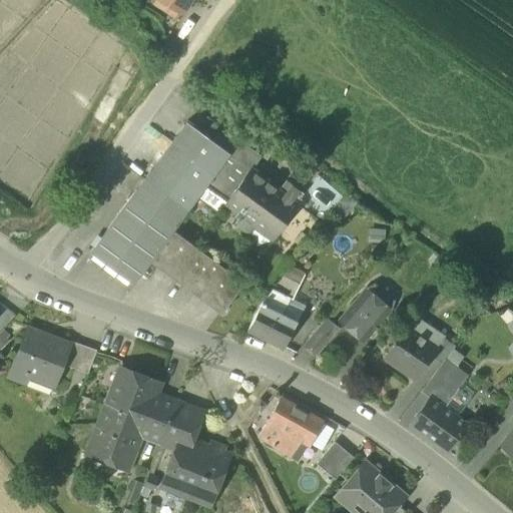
[(178,12),(159,0),(154,0),(151,4),(174,19),(178,12)]
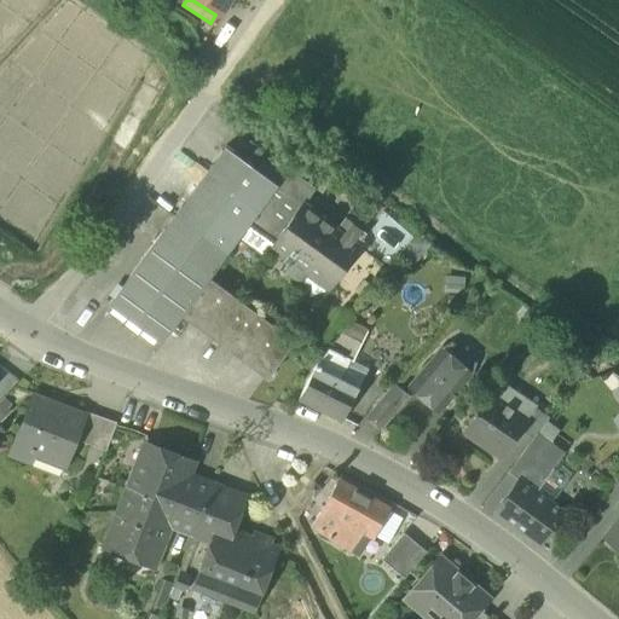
[(192,0),(215,15),(220,18),(231,0),(192,0)]
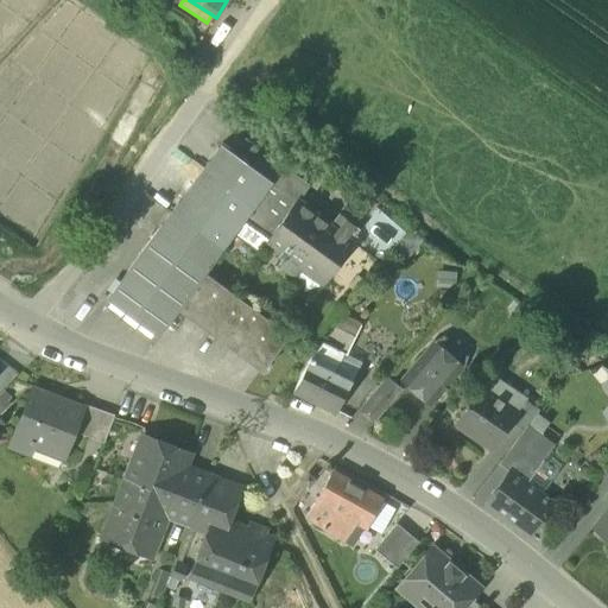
[(221,145),(203,169),(254,206),(272,182),(259,172),(247,164),(221,145)]
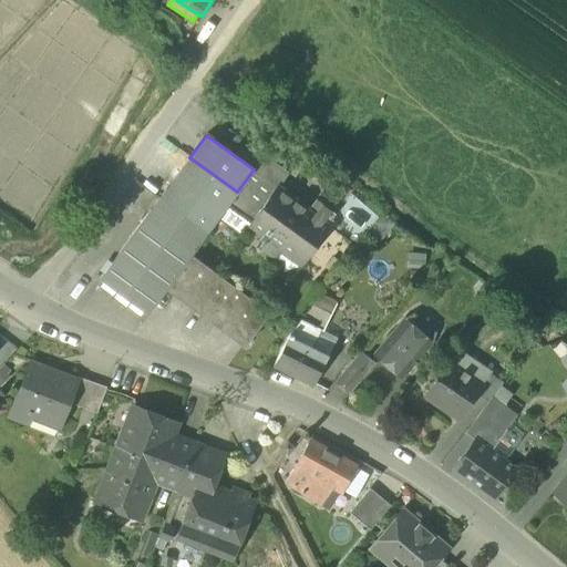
[(241,161),(254,169),(272,184),(278,188),(287,175),(250,148),(241,161)]
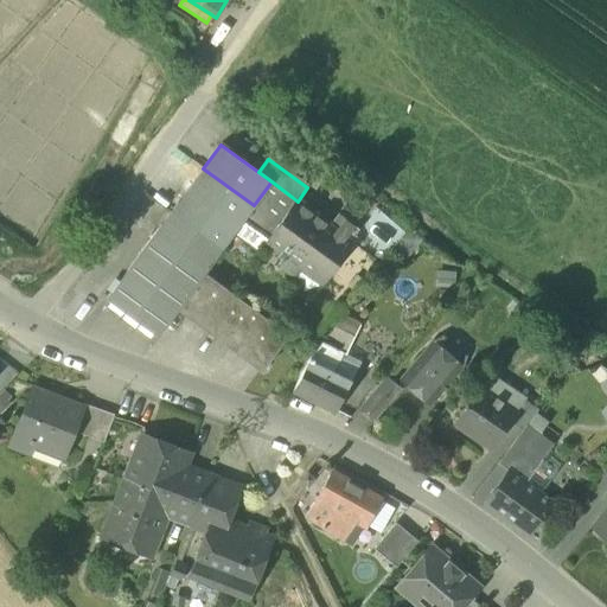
[(203,168),(171,212),(222,249),(243,221),(254,205),(203,168)]
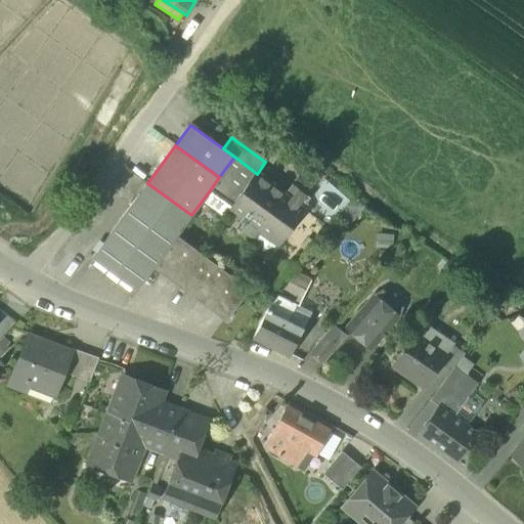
[(210,190),(227,203),(252,170),(234,157),(219,177),(210,190)]
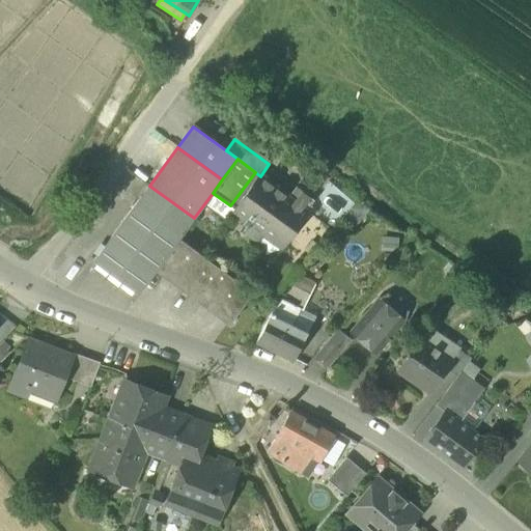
[(260,176),(255,172),(230,205),(283,244),(308,211),(260,176)]
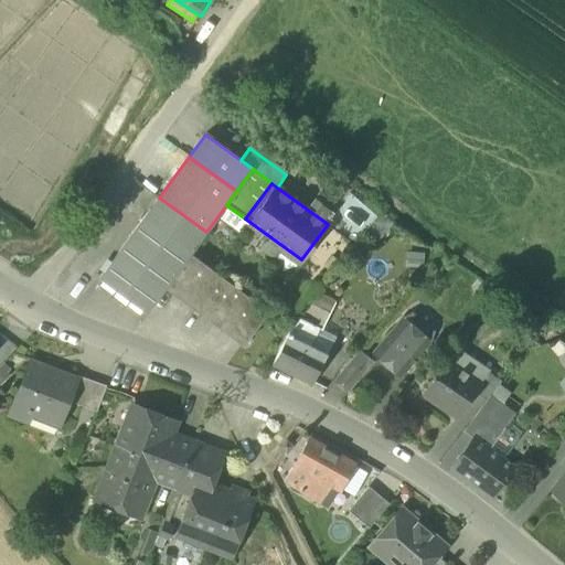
[(199,243),(206,232),(159,198),(99,278),(147,312),(169,284),(190,254),(199,243)]
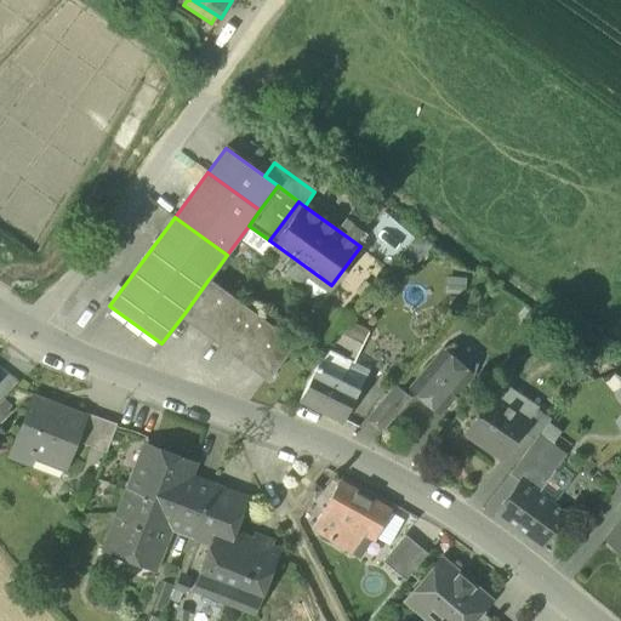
[(186,312),(206,328),(231,295),(209,279),(186,312)]
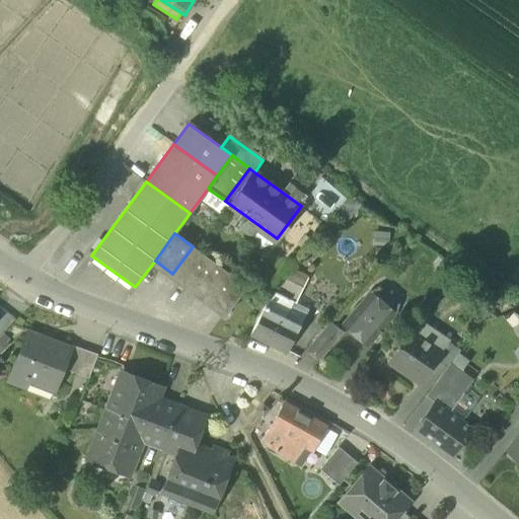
[(172,274),(209,299),(228,273),(193,246),(172,274)]
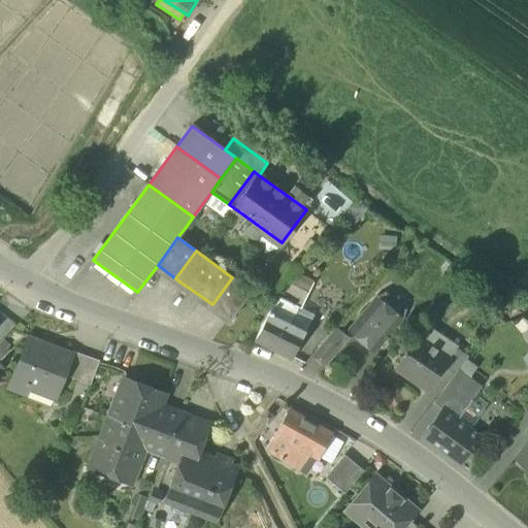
[(252,291),(232,277),(212,304),(231,319),(252,291)]
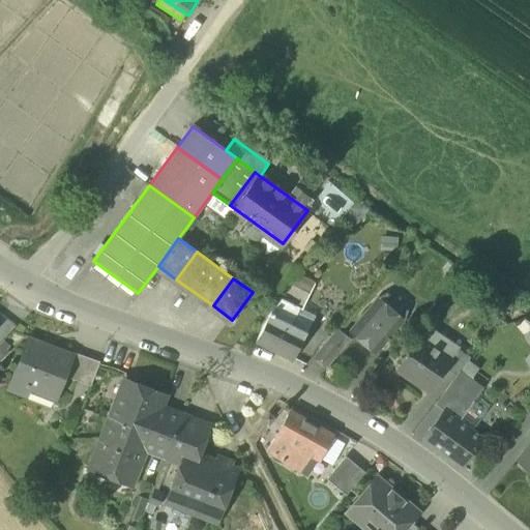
[(296,306),(302,310),(310,294),(289,285),(278,297),(296,306)]
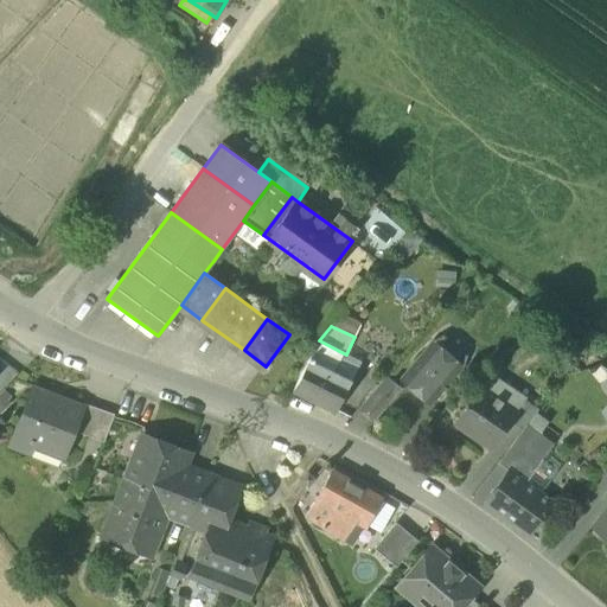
[(402,381),(429,404),(440,391),(448,389),(446,384),(460,368),(464,357),(442,339),(433,344),(402,381)]
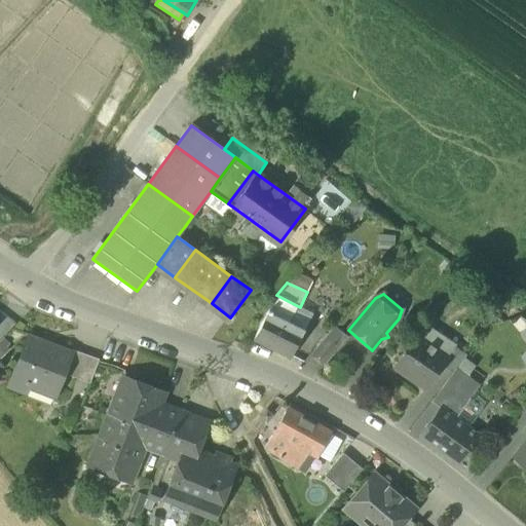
[(254,339),(291,358),(304,331),(285,322),(294,304),(276,295),(254,339)]
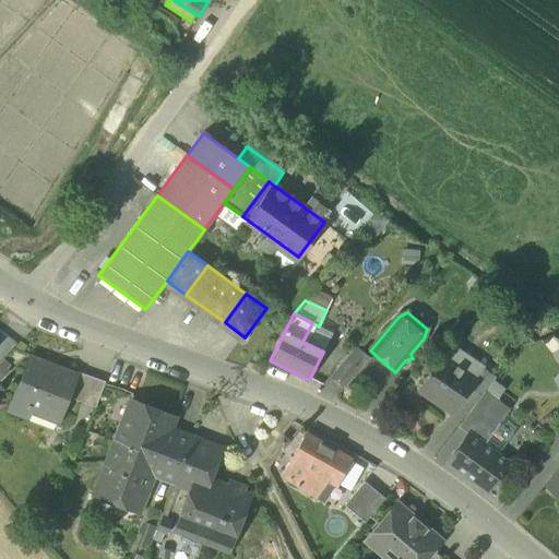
[(332,375),(345,387),(367,361),(354,349),(332,375)]
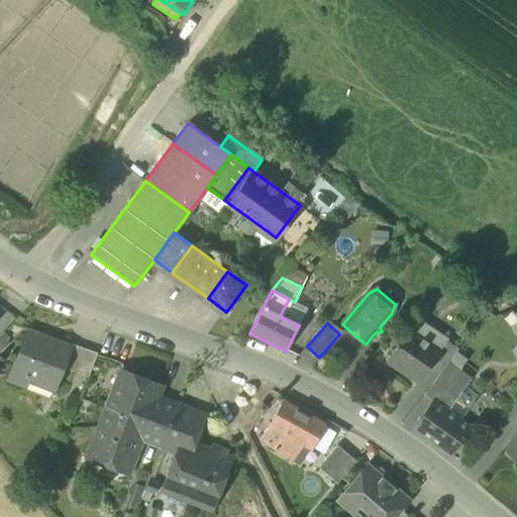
[(388,360),(419,382),(437,354),(440,350),(411,330),(400,346),(398,345),(388,360)]
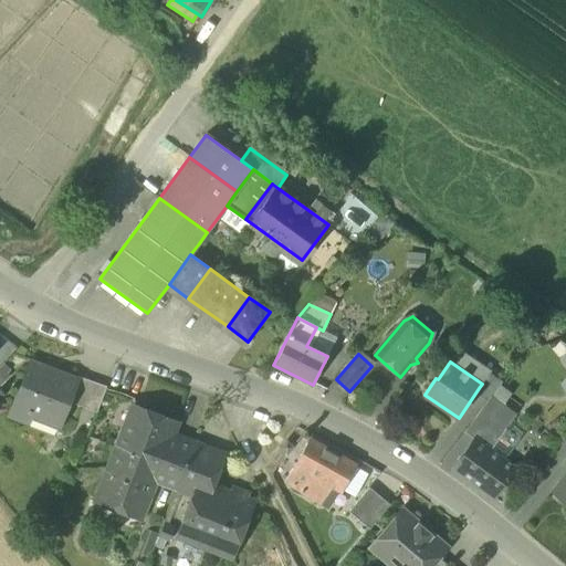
[(9,418),(27,426),(31,416),(32,412),(60,423),(69,402),(76,380),(51,370),(50,374),(29,365),(9,418)]
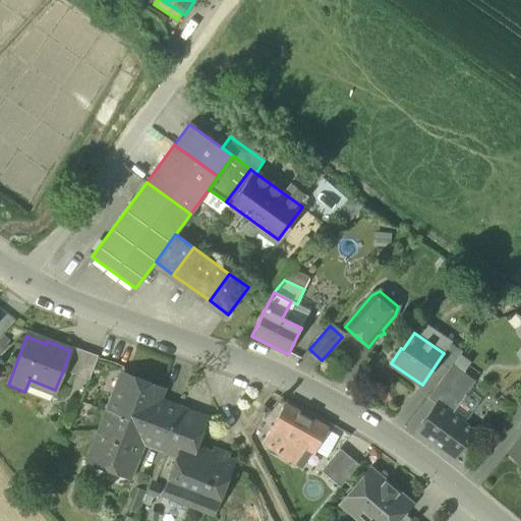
[(441,357),(452,364),(464,348),(453,340),(444,353),(441,357)]
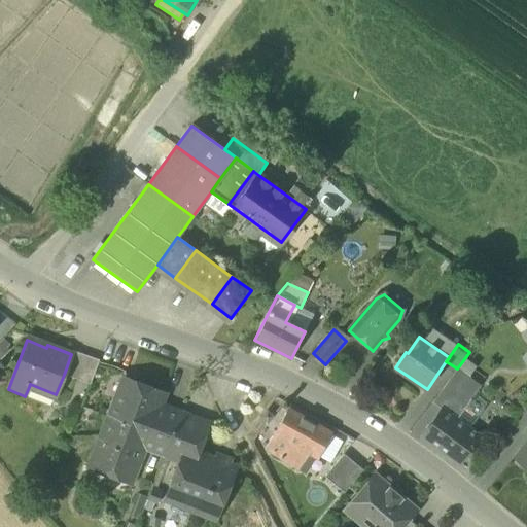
[(64,375),(90,385),(99,360),(73,350),(71,354),(64,375)]
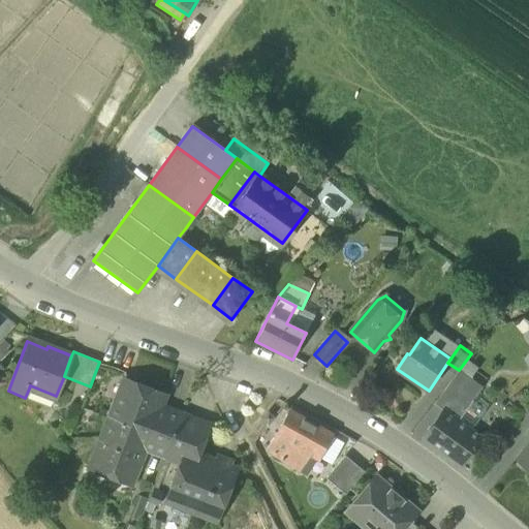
[(444,410),(444,411),(469,378),(459,370),(434,404),(443,410),(444,410)]
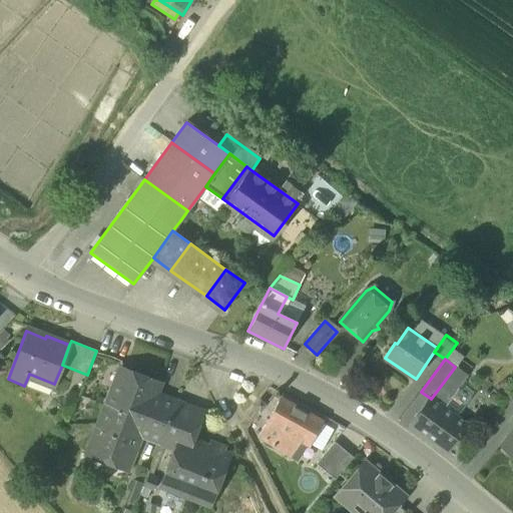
[(455,367),(431,399),(444,408),(467,376),(455,367)]
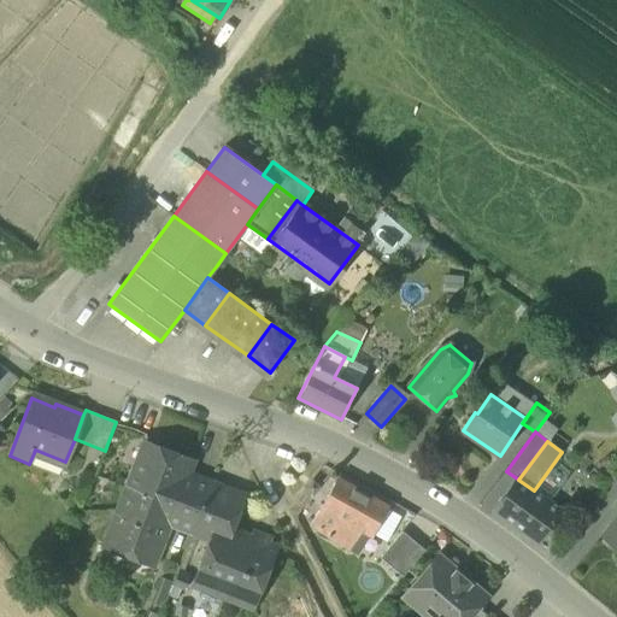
[(64,465),(65,462),(35,450),(34,453),(64,465)]
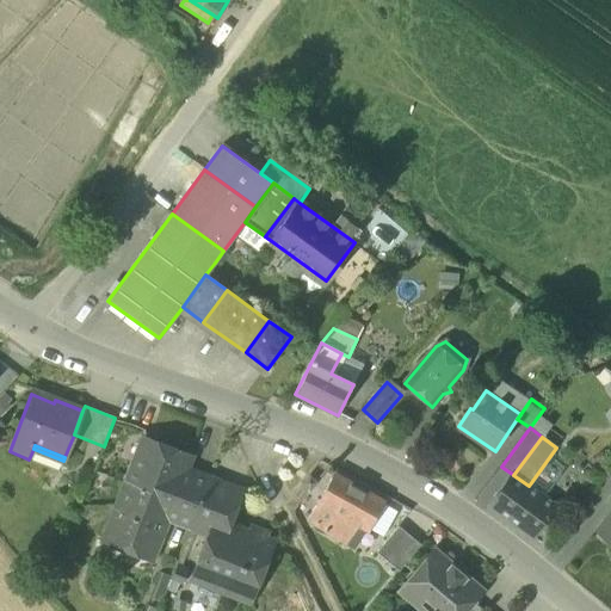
[(167,517),(191,526),(198,508),(209,481),(167,466),(140,455),(102,555),(146,572),(167,517)]
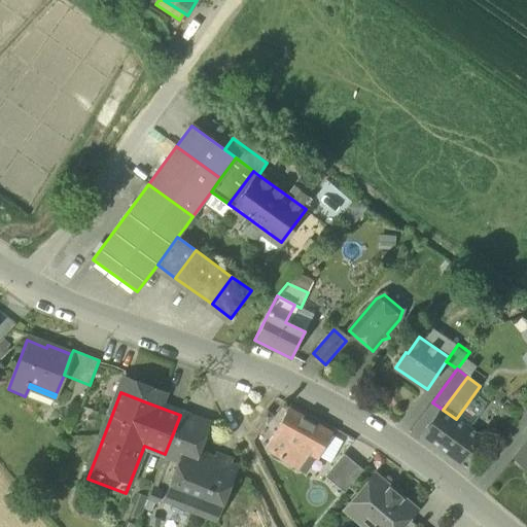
[(480,435),(456,419),(443,410),(443,409),(442,409),(422,436),(459,463),(480,435)]
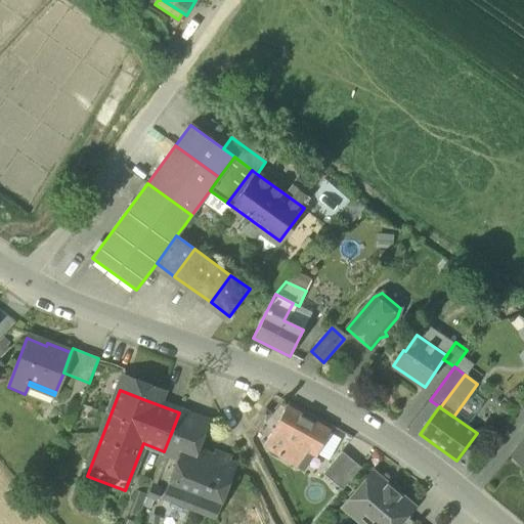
[(259,416),(265,421),(271,413),(265,408),(259,416)]
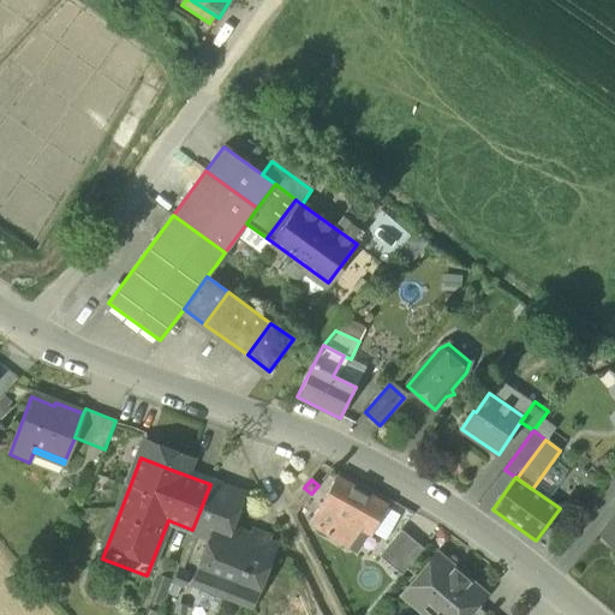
[(310,527),(347,548),(360,527),(370,533),(386,506),(338,479),(335,482),(311,525),(310,527)]
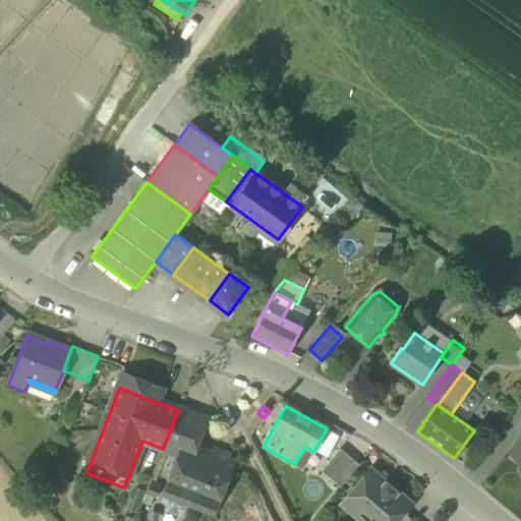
[(169,433),(194,444),(204,420),(178,410),(169,433)]
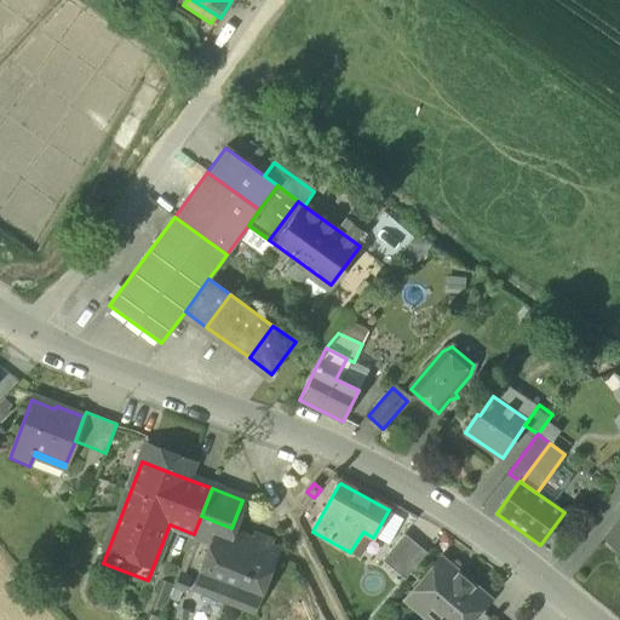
[(231,528),(201,516),(194,534),(214,541),(211,549),(214,550),(208,568),(204,567),(199,581),(196,586),(253,608),(275,551),(230,534),(231,528)]
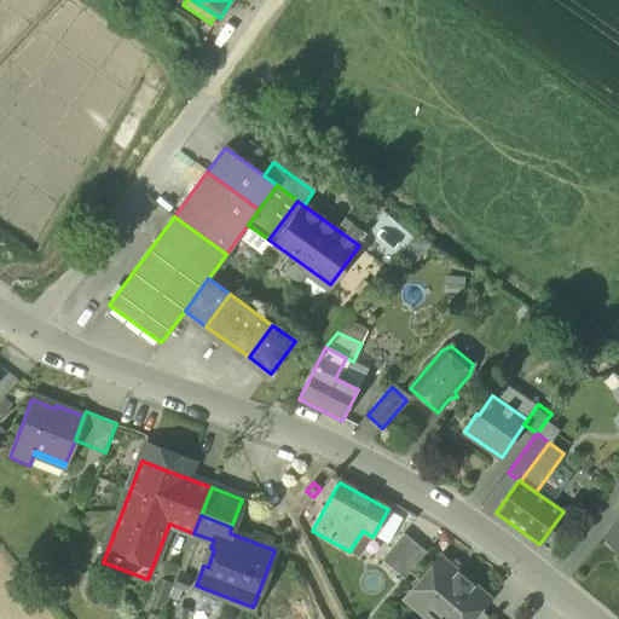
[(618,519),(603,538),(618,550),(618,519)]
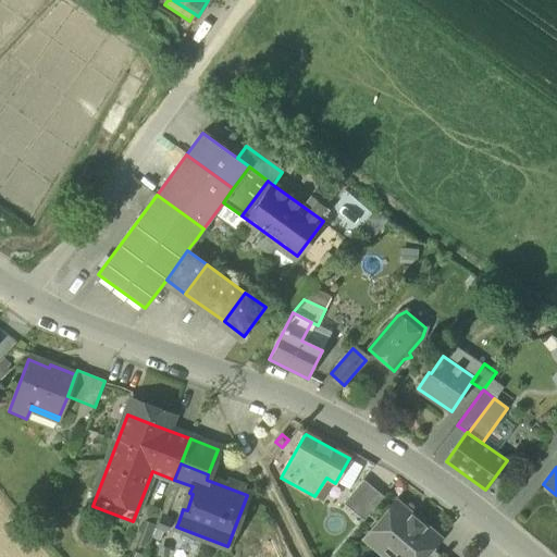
[(343,504),(363,520),(383,497),(362,480),(343,504)]
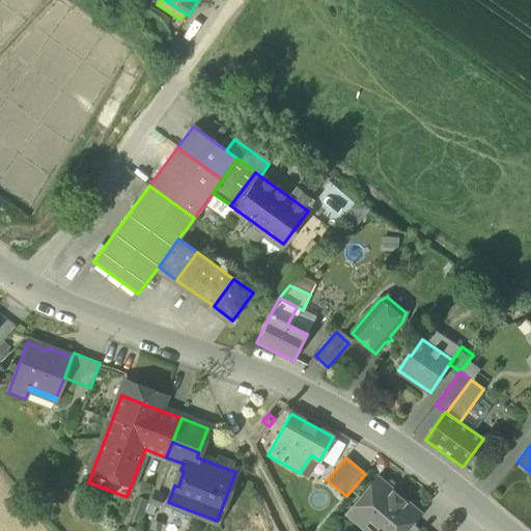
[(403,530),(418,514),(378,479),(348,513),(368,530),(403,530)]
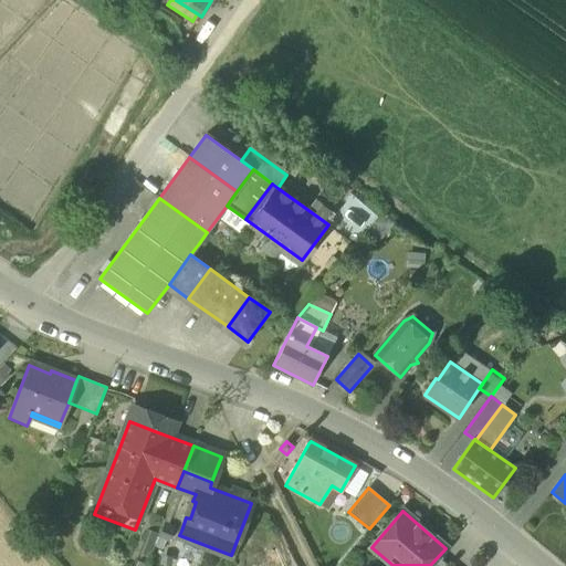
[(155,545),(163,548),(166,540),(169,542),(175,528),(164,524),(155,545)]
